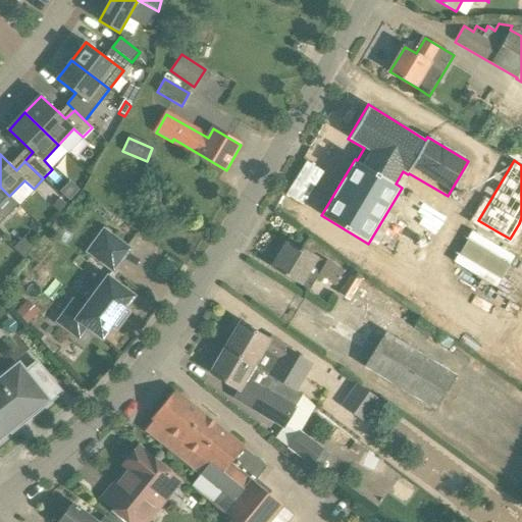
[(60,192),(69,201),(80,191),(70,181),(60,192)]
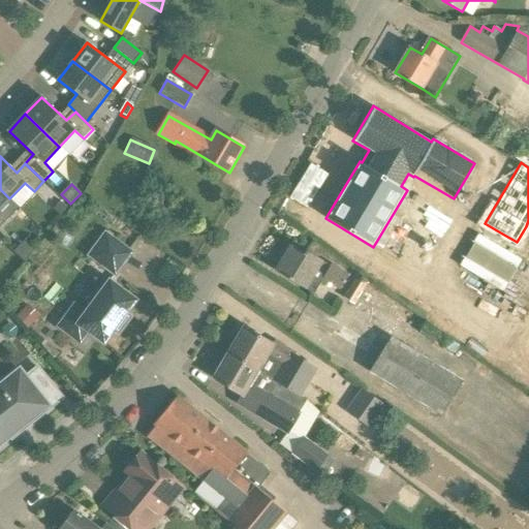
[(0,226),(3,223),(0,220),(0,209),(9,198),(0,189),(0,226)]
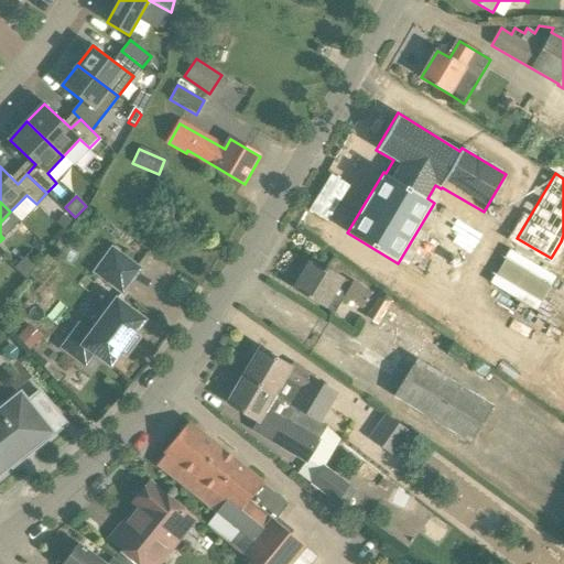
[(64,214),(56,223),(65,230),(73,221),(64,214)]
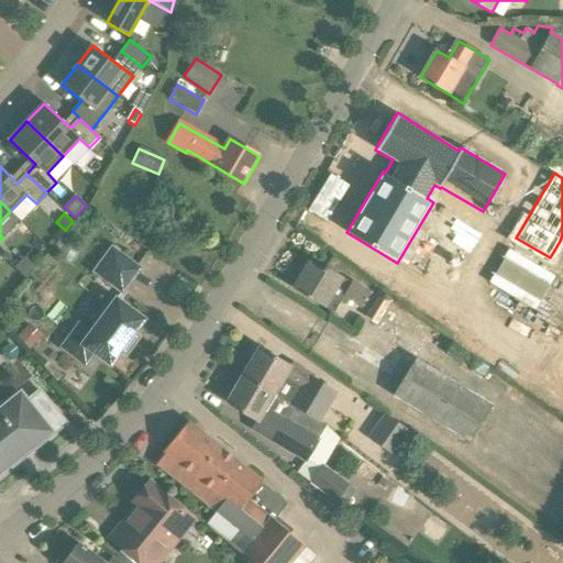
[(141,269),(113,249),(96,273),(123,293),(141,269)]
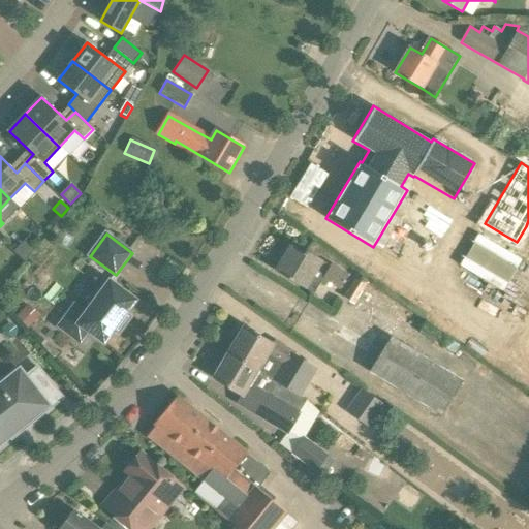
[(341,289),(349,277),(306,251),(304,255),(291,248),(277,272),(315,294),(321,283),(328,287),(330,282),(341,289)]
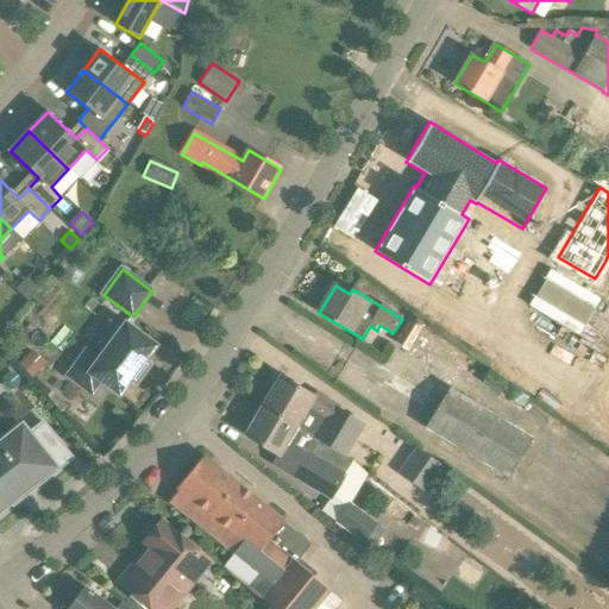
[(407,352),(424,325),(410,318),(394,344),(407,352)]
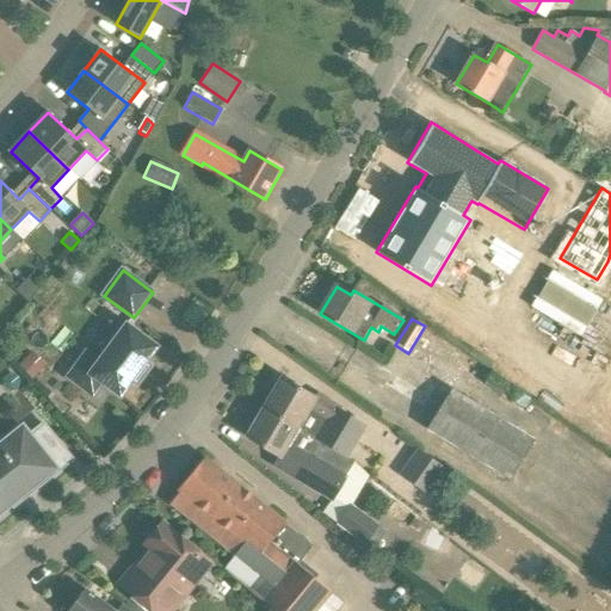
[(94,396),(103,384),(121,397),(133,382),(137,386),(152,366),(147,363),(158,347),(127,325),(99,362),(87,353),(68,378),(94,396)]
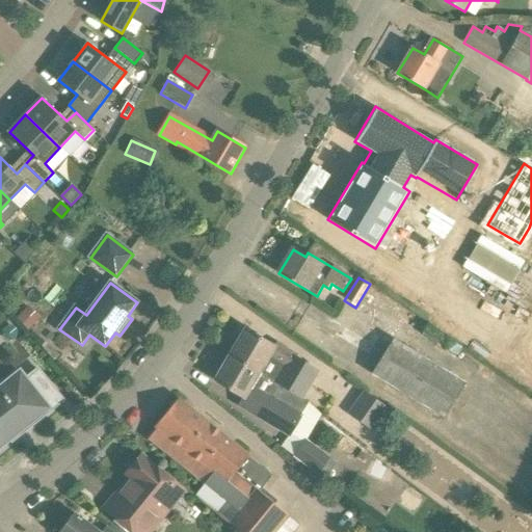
[(29,330),(41,318),(29,307),(17,319),(29,330)]
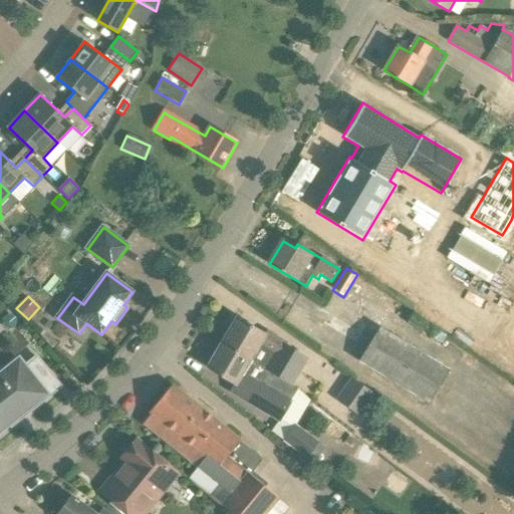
[(251,360),(292,384),(307,358),(286,346),(288,343),(267,331),(265,334),(237,318),(223,342),(251,360)]
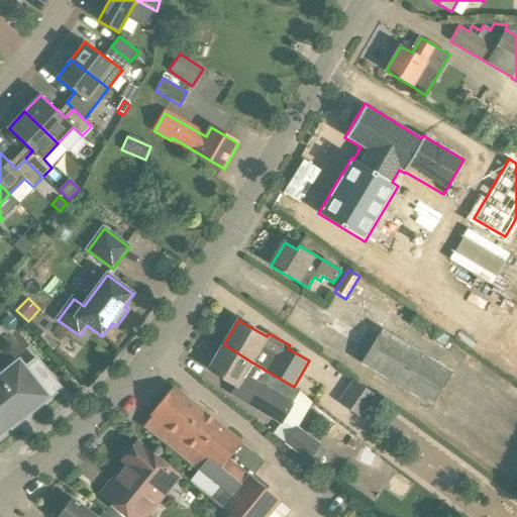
[(431,406),(451,373),(382,330),(362,364),(431,406)]
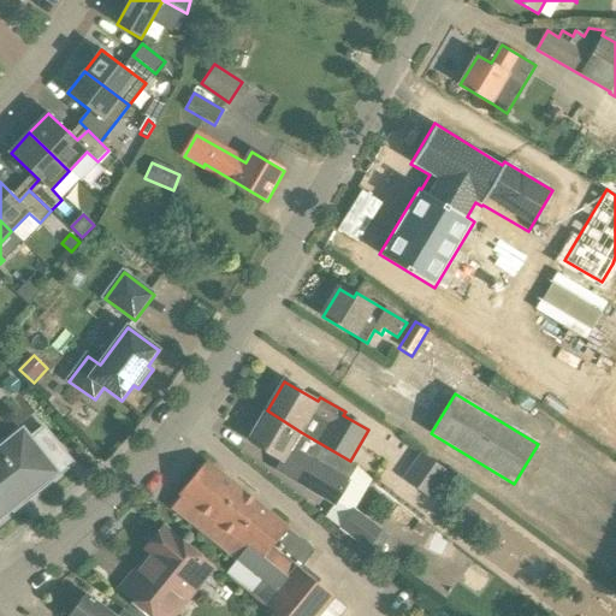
[(280,466),(337,499),(357,466),(350,461),(301,432),(267,410),(249,440),(283,461),(280,466)]
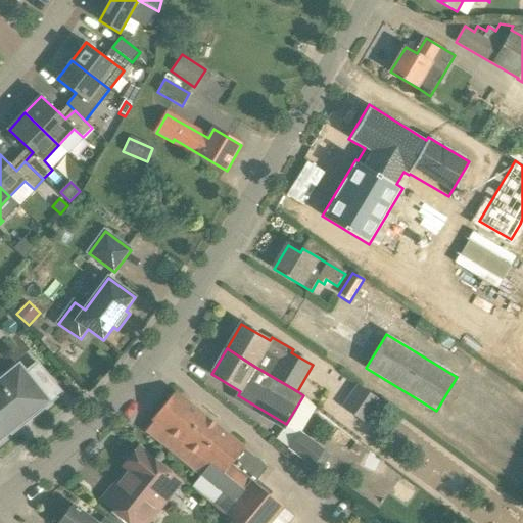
[(0,438),(9,431),(11,434),(19,428),(17,425),(24,420),(26,423),(61,394),(37,364),(25,375),(19,368),(0,383),(0,438)]
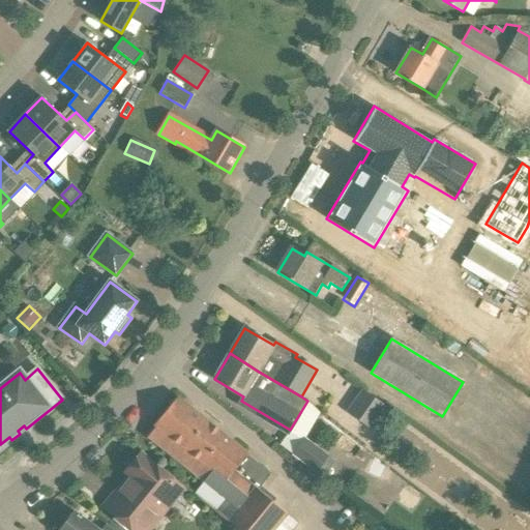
[(362,389),(346,412),(369,430),(386,406),(362,389)]
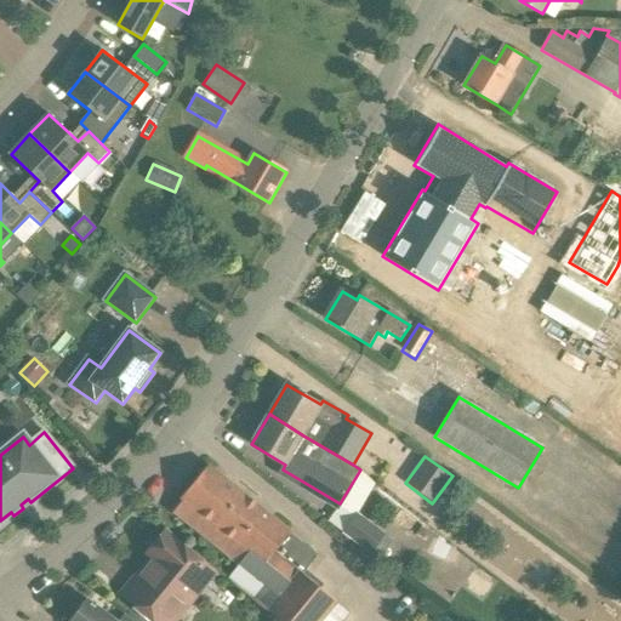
[(182,497),(184,499),(174,511),(174,510),(172,511),(187,523),(240,565),(228,580),(278,620),(343,620),(351,614),(303,575),(318,557),(208,467),(182,497)]
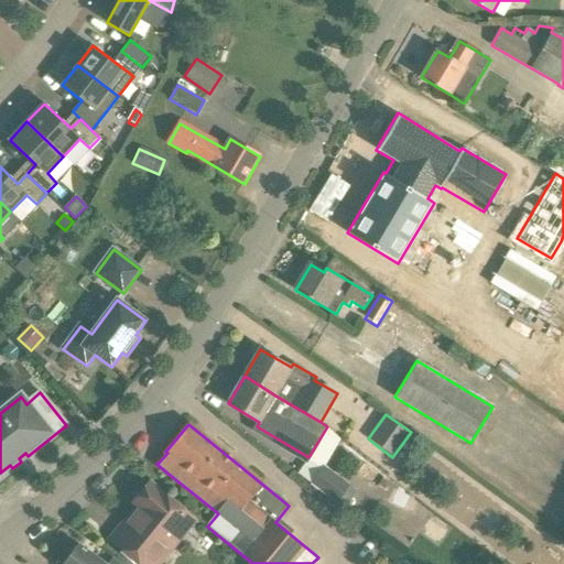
[(349,485),(325,466),(312,484),(312,485),(336,502),(349,485)]
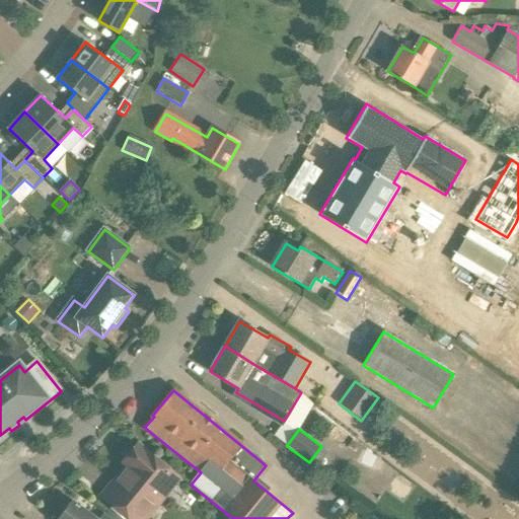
[(144,518),(177,477),(138,446),(125,463),(128,465),(103,497),(130,518),(144,518)]
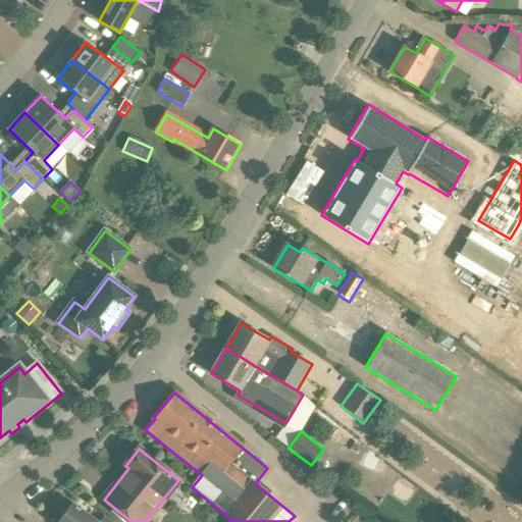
[(365,453),(358,467),(375,475),(381,461),(365,453)]
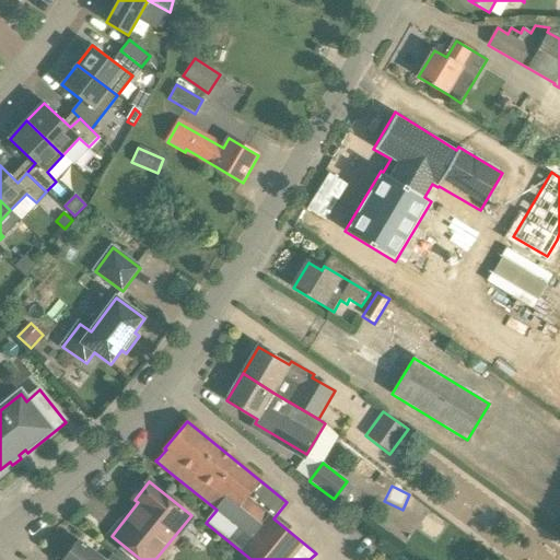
[(119,559),(113,555),(108,559),(103,559),(78,541),(63,559),(119,559)]
